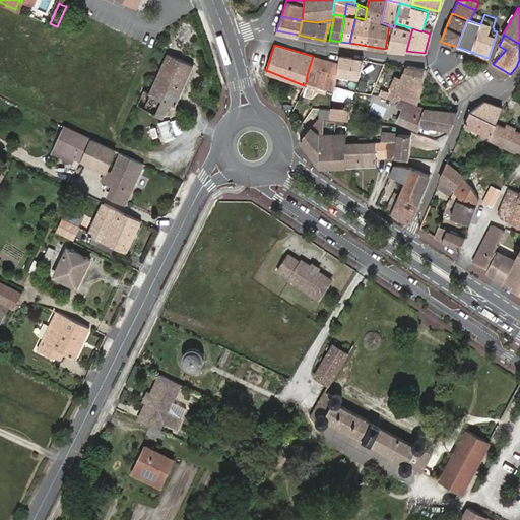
[(170,102),(176,104),(193,65),(168,53),(149,92),(145,90),(137,106),(164,117),(170,102)]
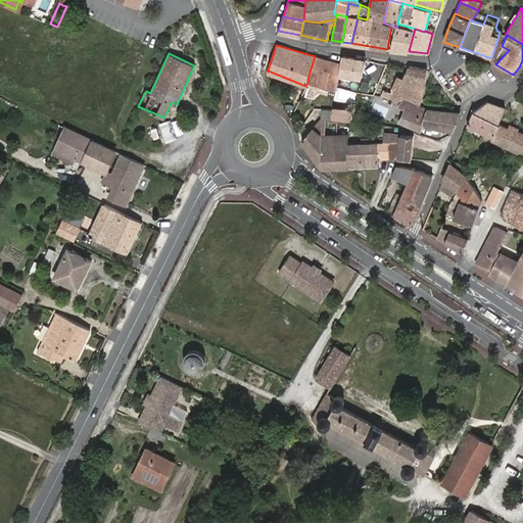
[(353,57),(341,55),(340,64),(338,76),(349,79),(350,76),(361,78),(365,62),(353,60),(353,57)]
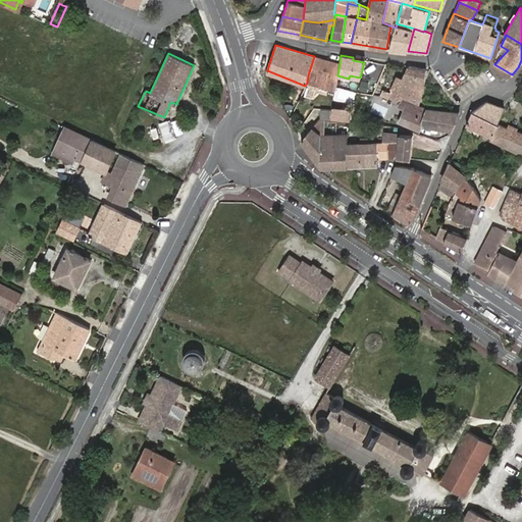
[(334,90),(335,87),(337,75),(340,64),(314,56),(308,75),(307,83),(334,90)]
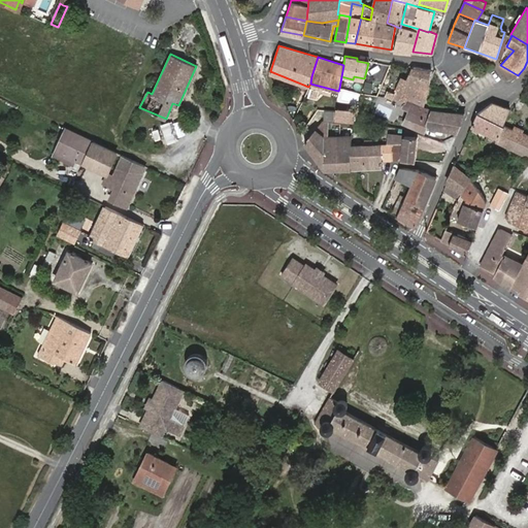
[(423,105),(429,70),(414,67),(407,79),(402,77),(395,90),(389,87),(384,99),(389,100),(393,100),(404,104),(404,102),(405,102),(407,100),(408,98),(423,105)]
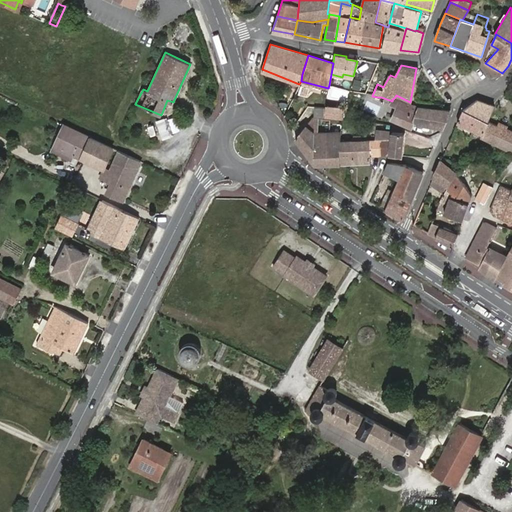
[(442,128),(450,111),(431,108),(413,106),(395,97),(393,99),(392,99),(392,101),(391,103),(397,107),(392,119),(412,127),(413,123),(442,128)]
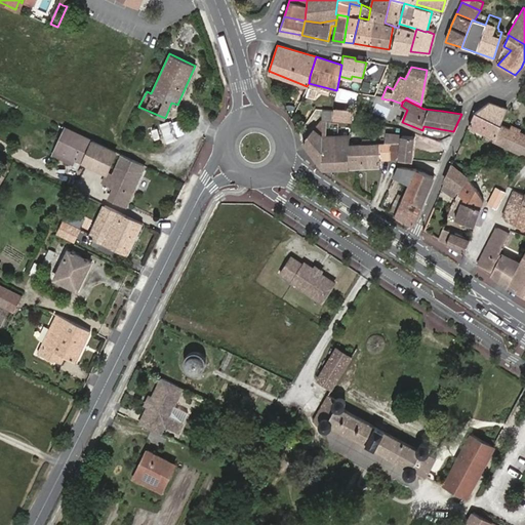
[(494,137),(500,123),(507,109),(488,103),(475,113),(469,126),(494,137)]
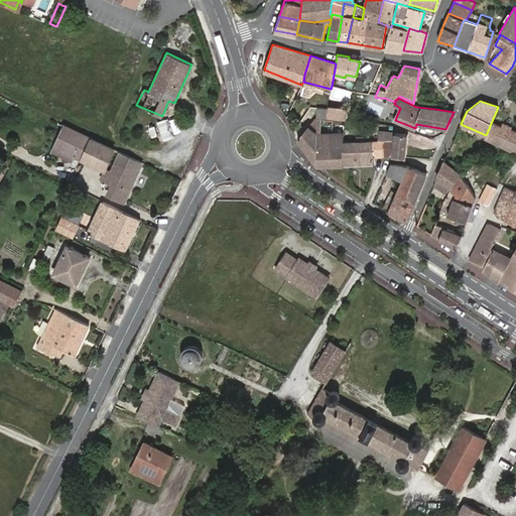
[(317,109),(316,117),(326,118),(326,109),(317,109)]
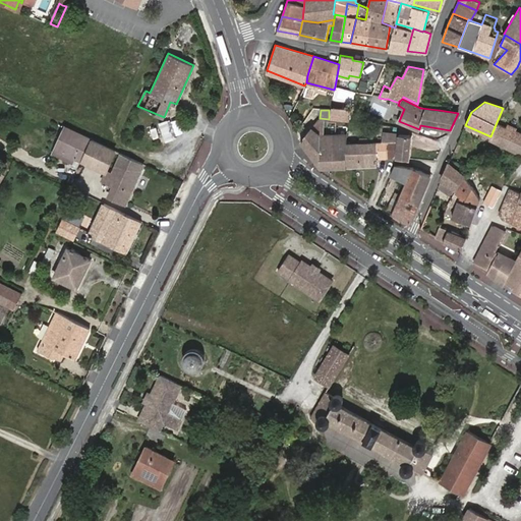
[(349,110),(334,110),(334,118),(349,119),(349,110)]
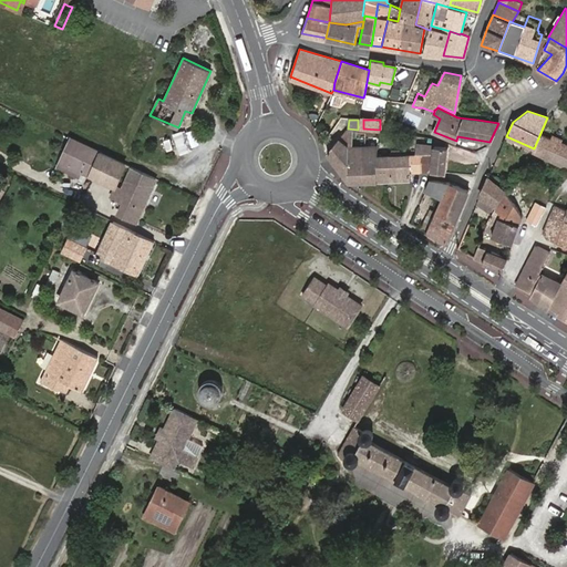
[(401,155),(421,154),(422,145),(423,131),(402,127),(401,150),(401,155)]
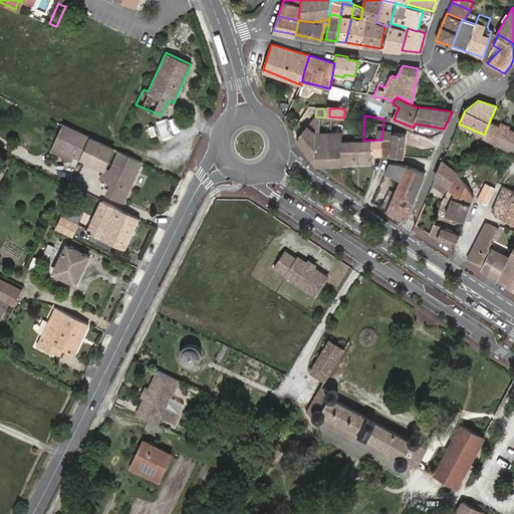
[(158,119),(160,140),(171,138),(169,118),(158,119)]
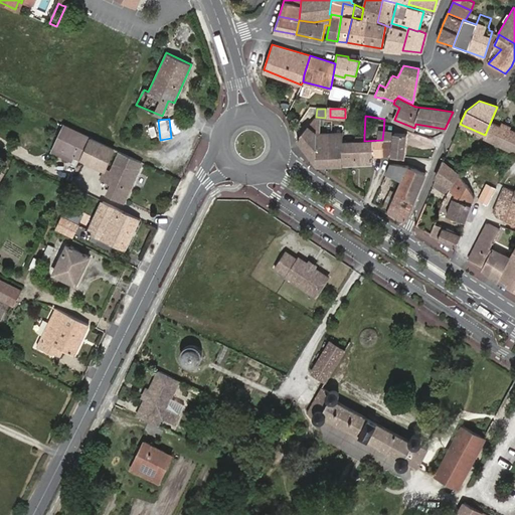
[(316,164),(317,165),(317,134),(331,134),(331,120),(314,120),(298,138),(316,164)]
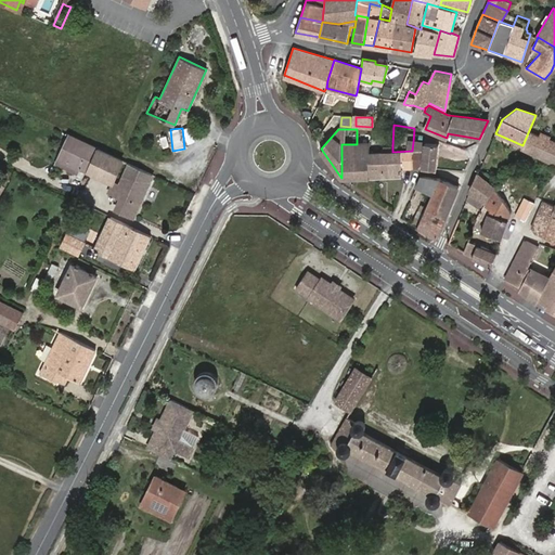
[(554,141),(540,134),(529,130),(523,145),(520,150),(554,164),(554,141)]
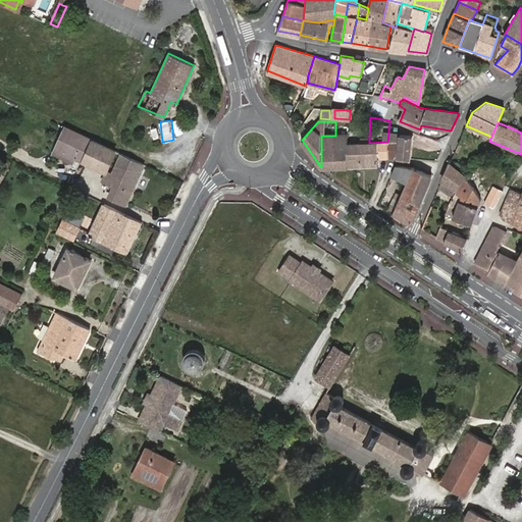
[(53,148),(74,158),(105,172),(101,179),(113,186),(108,196),(124,204),(144,163),(64,126),(53,148)]
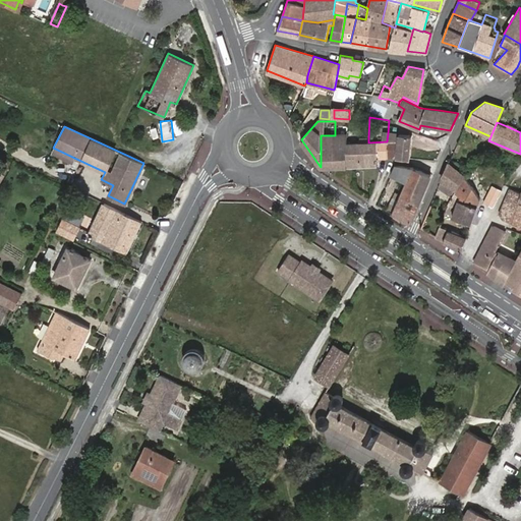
[(397,141),(396,157),(398,157),(409,158),(411,135),(388,133),(387,141),(397,141)]
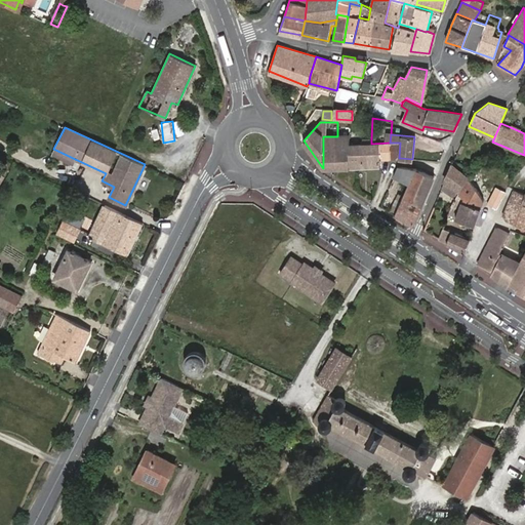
[(350,167),(350,144),(350,135),(337,136),(323,136),(323,168),(350,167)]
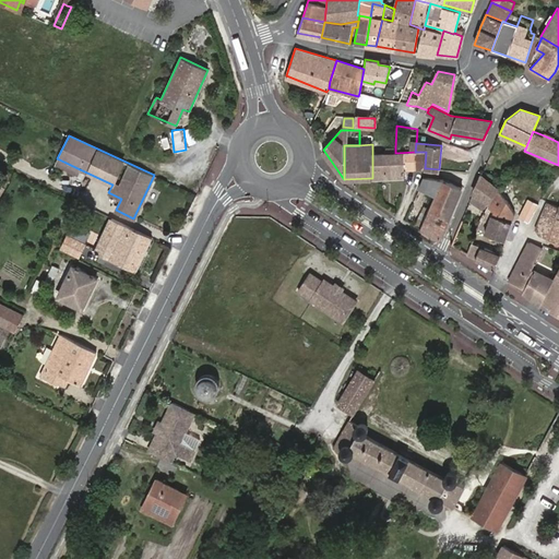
[(404,169),(415,168),(415,152),(395,153),(395,147),(385,147),(385,153),(372,153),(372,178),(404,177),(404,169)]
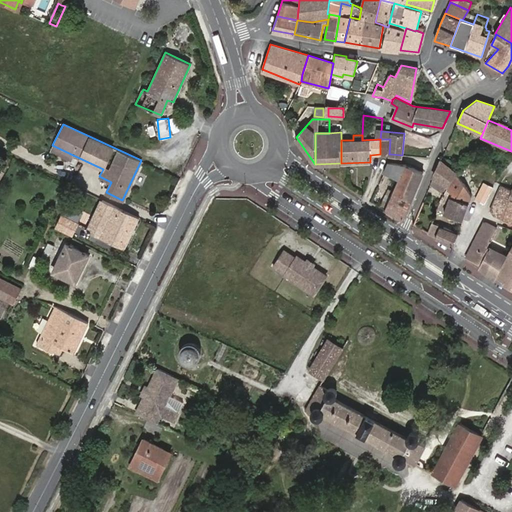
[(380,154),(389,154),(390,139),(380,139),(380,154)]
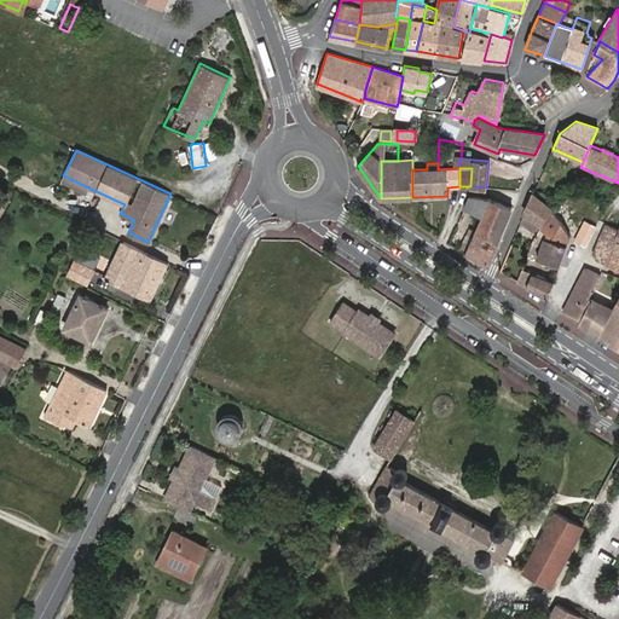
[(63,175),(61,183),(86,195),(88,187),(63,175)]
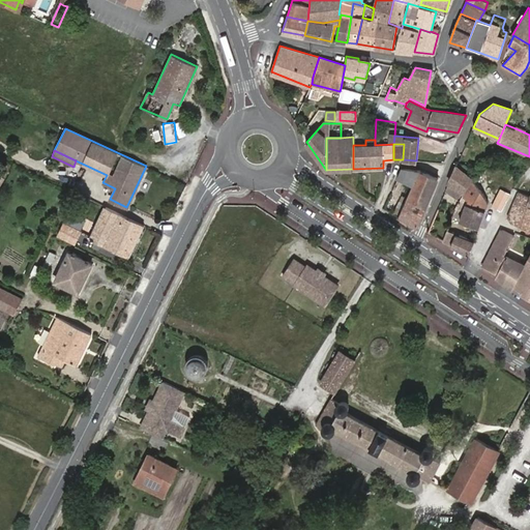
[(496,164),(490,159),(487,167),(492,169),(496,164)]
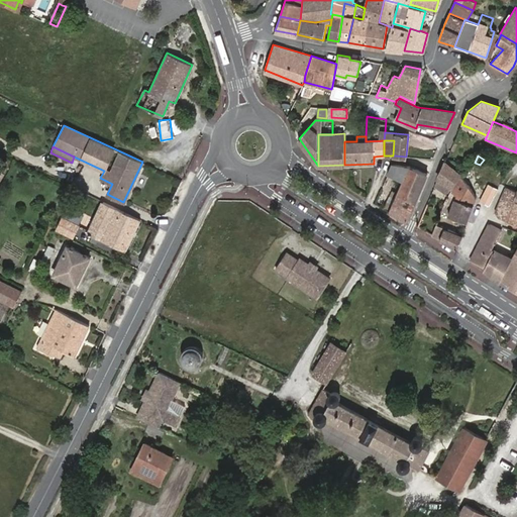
[(453,188),(460,175),(445,162),(438,180),(453,188)]
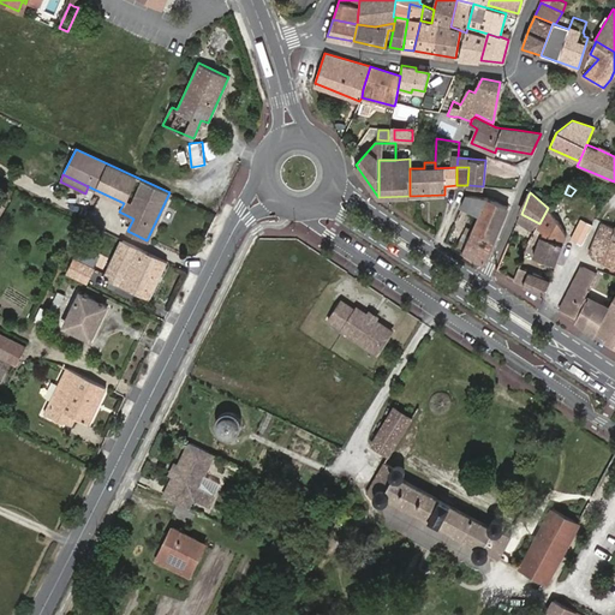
[(494,242),(508,206),(488,197),(475,231),(494,242)]
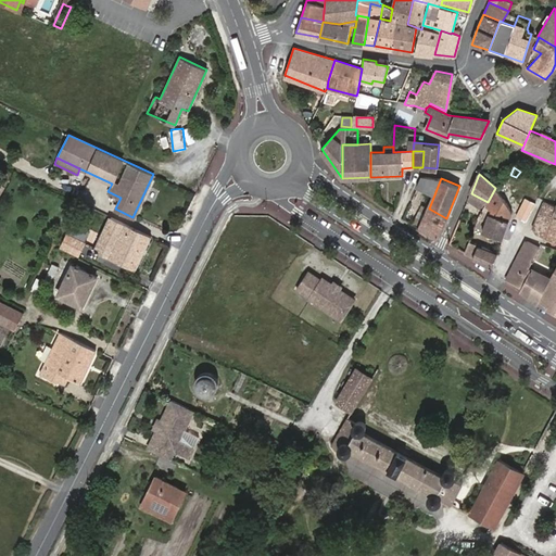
[(476,225),(475,228),(503,239),(503,237),(503,236),(513,214),(495,188),(488,202),(483,210),(478,217),(476,225)]
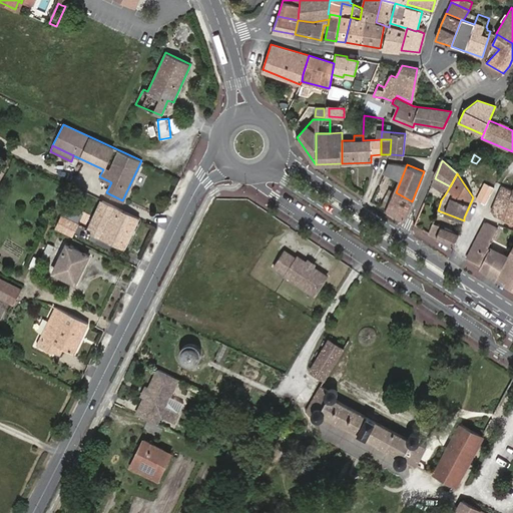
[(431,185),(446,193),(450,186),(435,178),(431,185)]
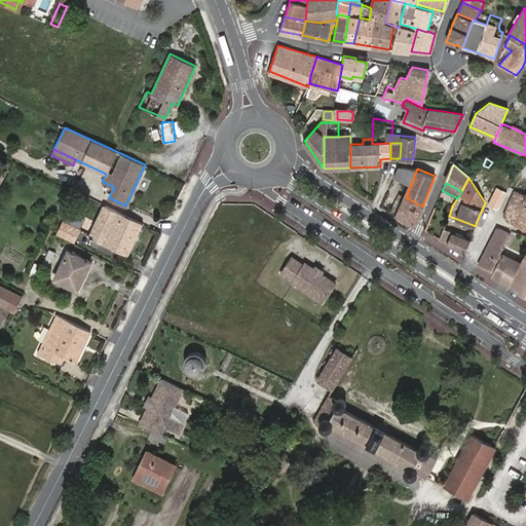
[(508,221),(518,225),(524,204),(525,197),(525,194),(515,191),(503,216),(508,221)]
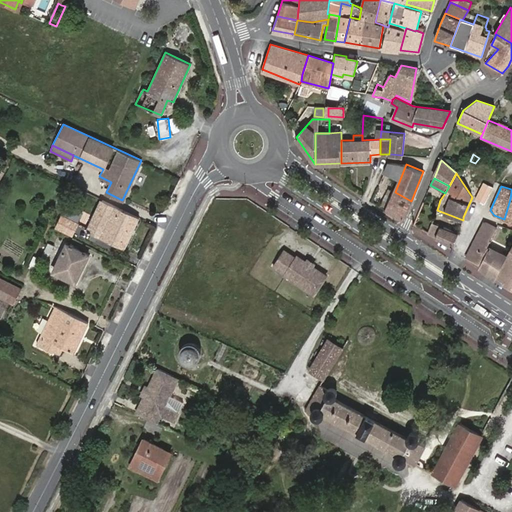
[(391,190),(382,208),(385,210),(403,219),(411,201),(395,192),(391,190)]
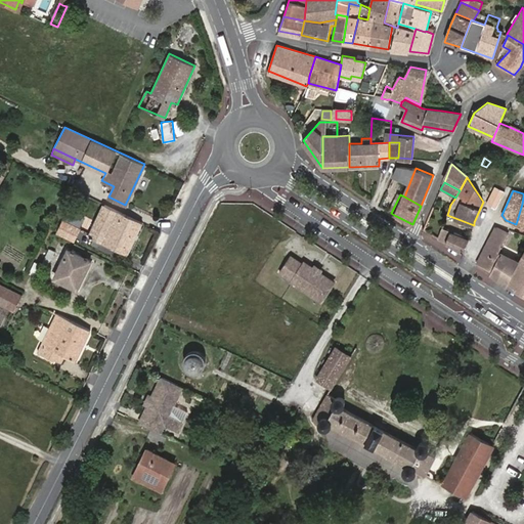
[(128,254),(142,223),(103,205),(89,235),(128,254)]
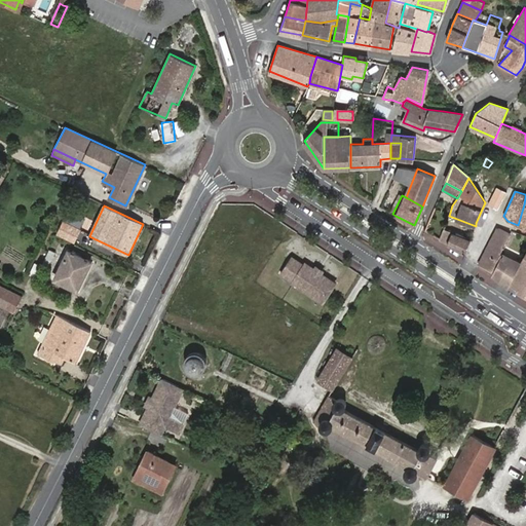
[(448,243),(453,234),(443,230),(449,216),(450,213),(436,207),(425,231),(448,243)]
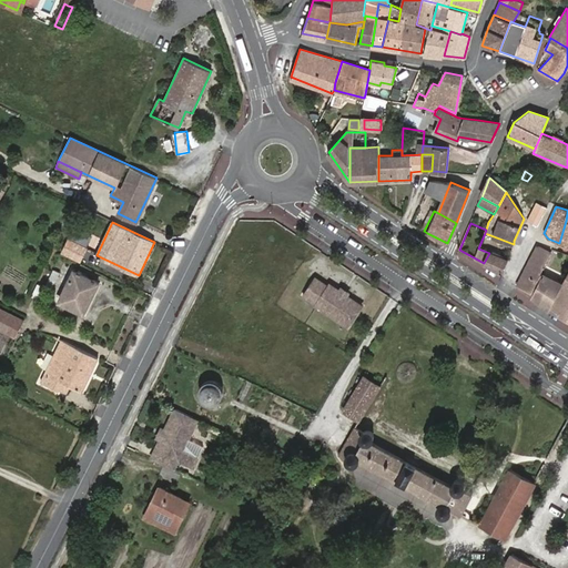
[(61,252),(80,261),(87,247),(68,239),(61,252)]
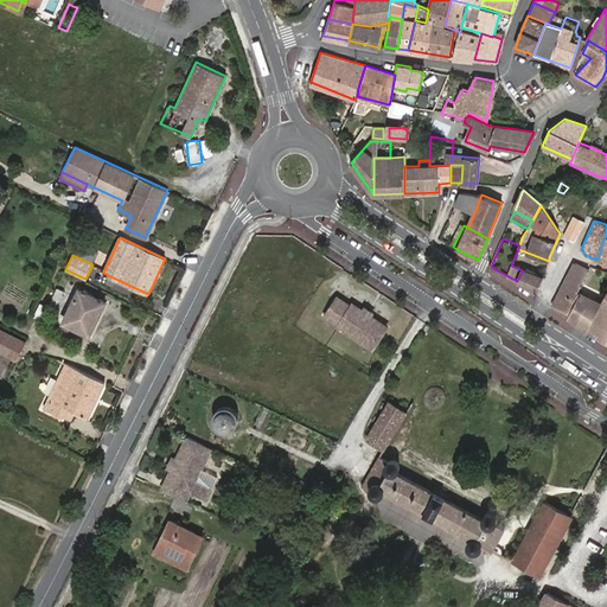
[(577,325),(589,299),(577,293),(580,287),(587,289),(596,272),(592,269),(590,272),(575,263),(554,306),(569,315),(568,318),(577,325)]
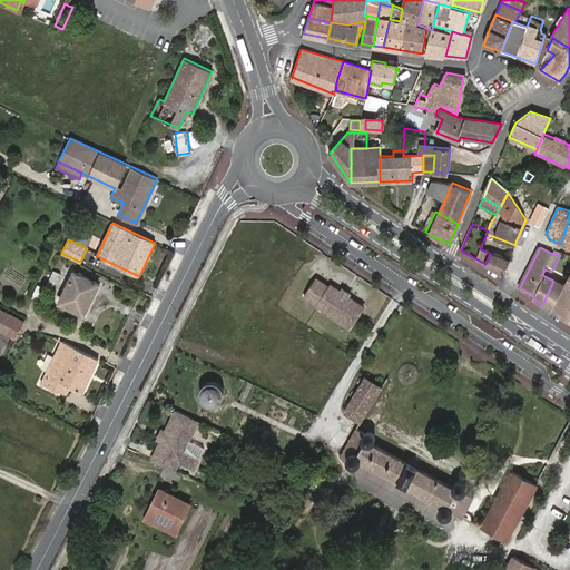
[(503,275),(510,261),(491,254),(485,264),(503,275)]
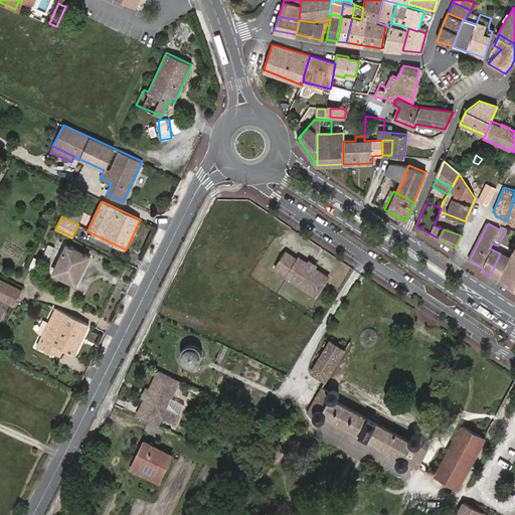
[(53,246),(47,243),(43,252),(49,255),(53,246)]
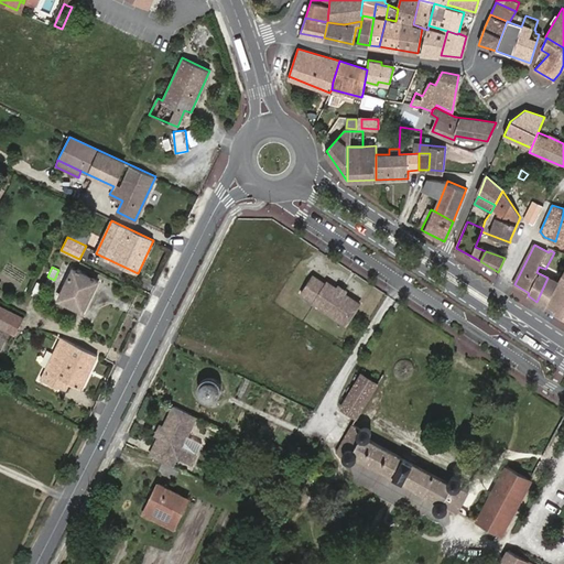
[(82,296),(91,277),(75,269),(60,300),(83,311),(88,300),(82,296)]
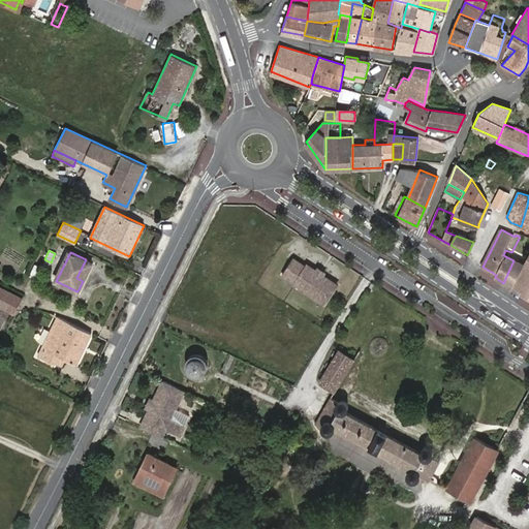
[(528,257),(524,266),(511,289),(528,298),(528,257)]
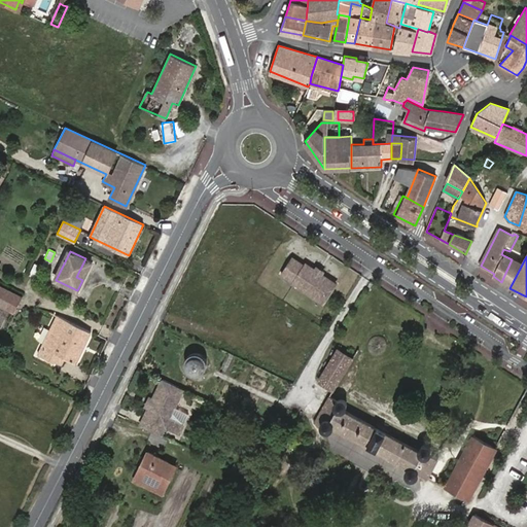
[(92,261),(85,258),(76,277),(82,280),(92,261)]
